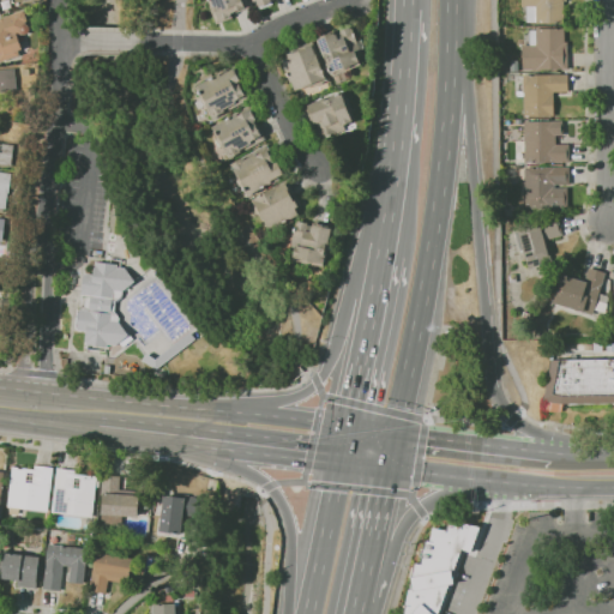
[(211,0),(248,0),(253,10),(235,17),(236,19),(220,26),(212,7),(215,7),(211,0)]
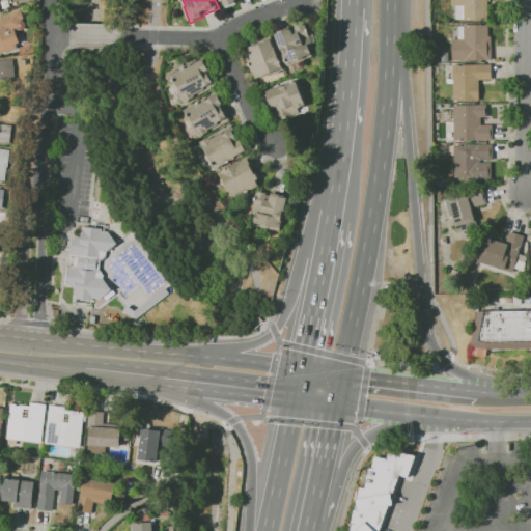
[(464,21),(463,19),(455,20),(455,5),(451,5),(450,0),(490,0),(491,1),(487,1),(487,20),(464,21)]
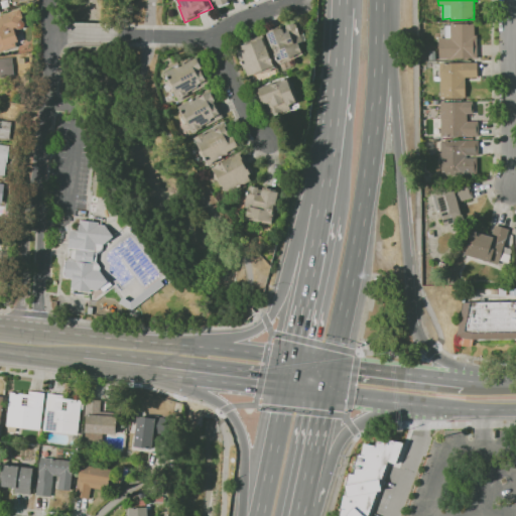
[(17,46),(1,52),(0,50),(0,17),(4,16),(3,15),(20,9),(23,18),(21,18),(22,20),(23,21),(25,23),(25,25),(24,26),(23,28),(22,29),(21,29),(19,29),(18,29),(15,30),(19,41),(16,42),(17,46)]
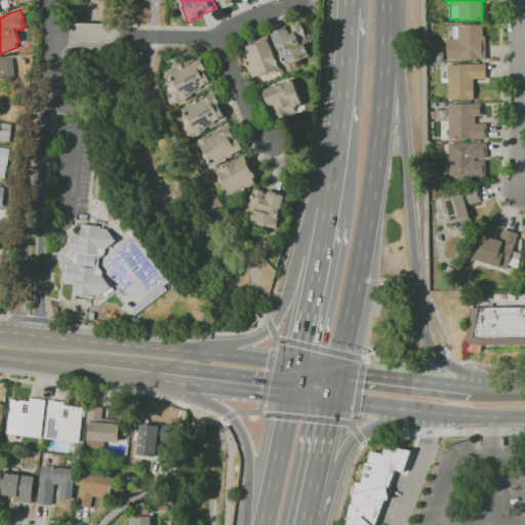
[(485,59),(447,59),(447,39),(452,39),(452,26),(458,26),(458,25),(483,24),(483,36),(485,36),(485,59)]
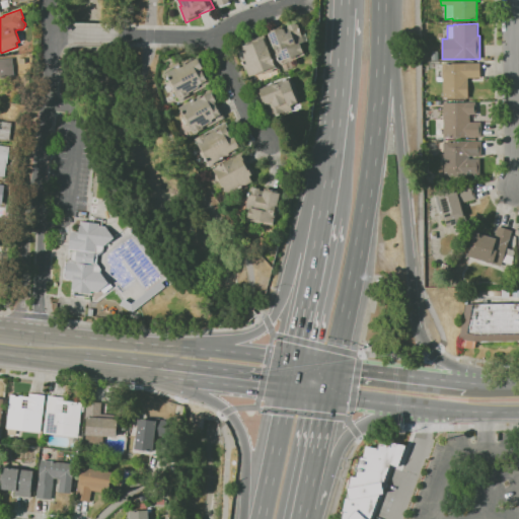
[(294,28),(293,27),(301,24),(302,25),(304,24),(311,44),(306,46),(310,56),(302,59),(303,60),(297,63),(299,70),(290,73),(287,65),(286,66),(285,63),(282,55),(283,55),(281,49),(279,50),(273,33),(288,28),(289,30),(294,28)]
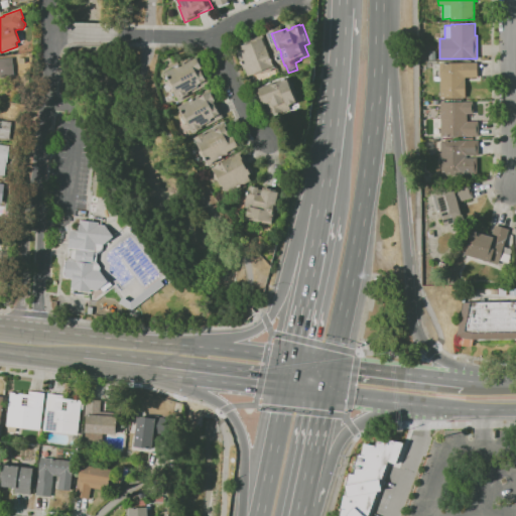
[(244,44),(252,41),(266,36),(270,46),(268,47),(277,70),(273,71),(274,72),(266,75),(266,74),(259,76),(258,75),(251,78),(248,71),(247,71),(239,49),(245,47),(244,44)]
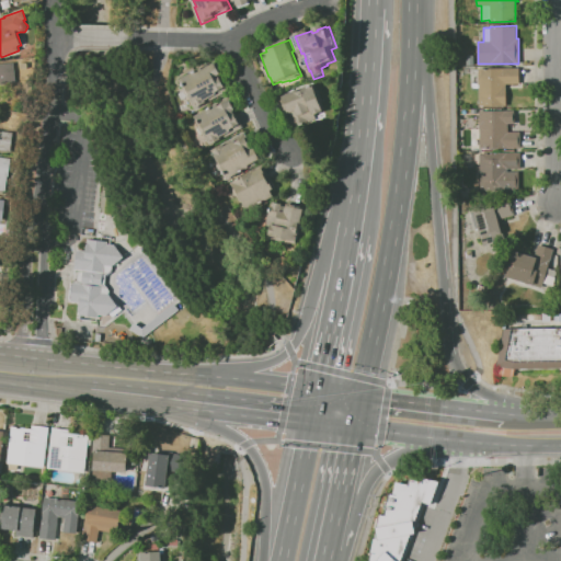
[(0,64),(14,63),(16,82),(0,83),(0,64)]
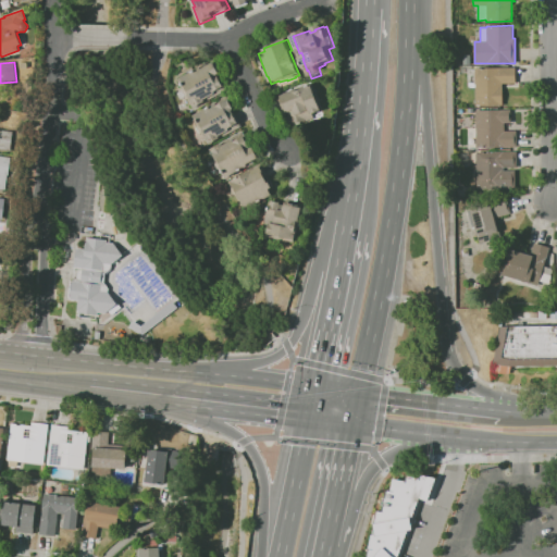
[(182,79),(202,69),(201,67),(208,64),(210,66),(215,63),(221,75),(218,76),(219,78),(220,77),(225,87),(229,91),(196,109),(194,106),(193,106),(185,91),(188,89),(186,85),(185,86),(182,79)]
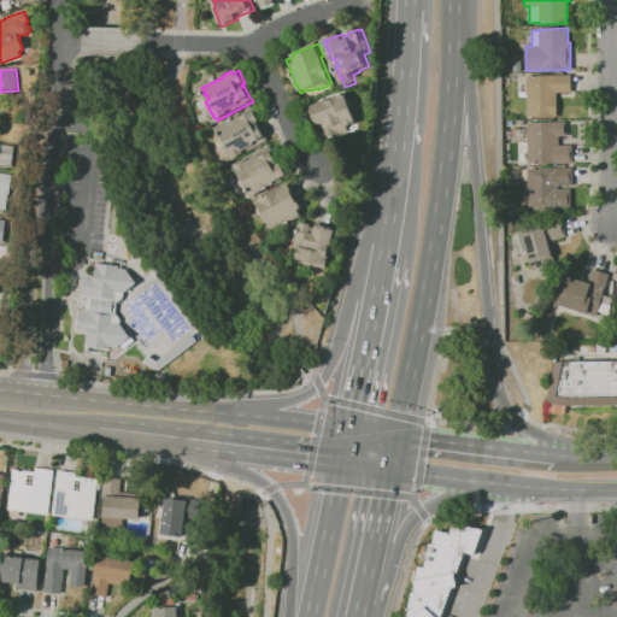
[(527,117),(527,97),(518,97),(517,77),(526,77),(526,76),(570,75),(570,93),(556,93),(557,117),(527,117)]
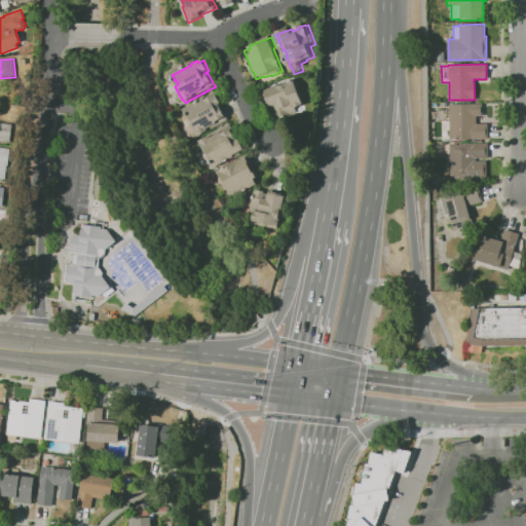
[(298,113),(279,120),(278,118),(276,119),(273,111),(275,111),(273,106),(272,107),(271,104),(270,105),(266,95),(267,95),(266,91),(280,85),(282,87),(287,85),(287,84),(295,80),(302,98),(304,97),(307,105),(305,105),(296,109),(298,113)]
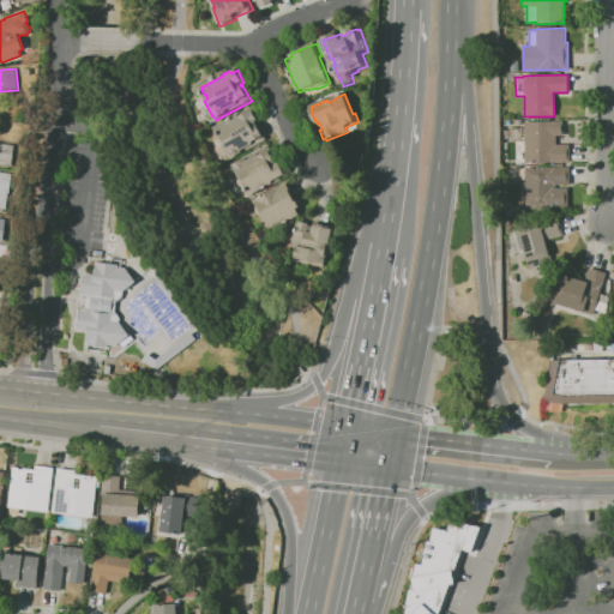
[(218,128),(241,116),(241,115),(256,107),(264,122),(262,124),(271,142),(234,162),(227,149),(222,140),(216,131),(218,128)]
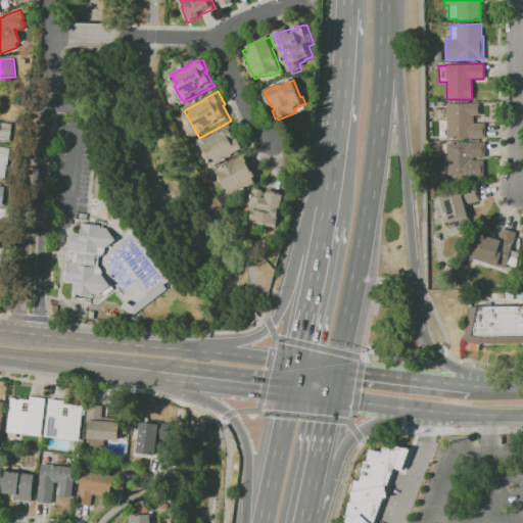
[(446,138),(446,103),(479,102),(479,115),(473,115),(474,123),(484,123),(484,138),(446,138)]
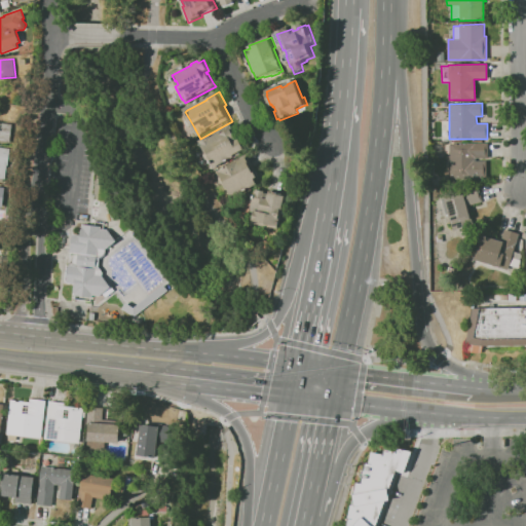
[(0,122),(12,123),(10,143),(0,141),(0,122)]
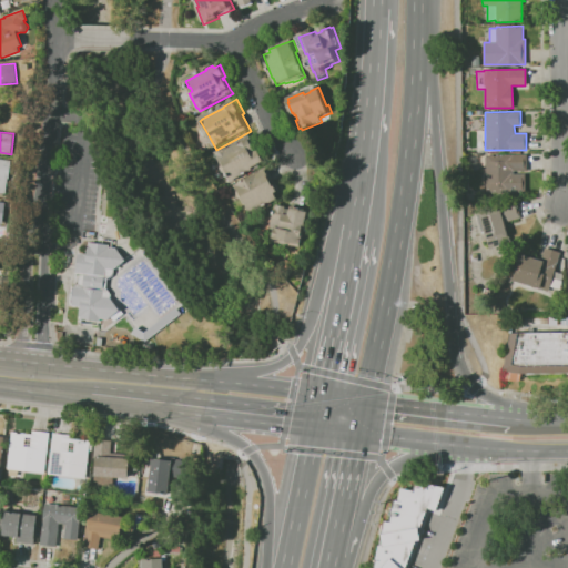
[(222,153),(232,148),(236,145),(253,135),(255,140),(262,151),(261,151),(261,153),(264,151),(271,162),(265,164),(266,168),(259,172),(257,171),(236,183),(226,165),(227,165),(221,153),(222,153)]
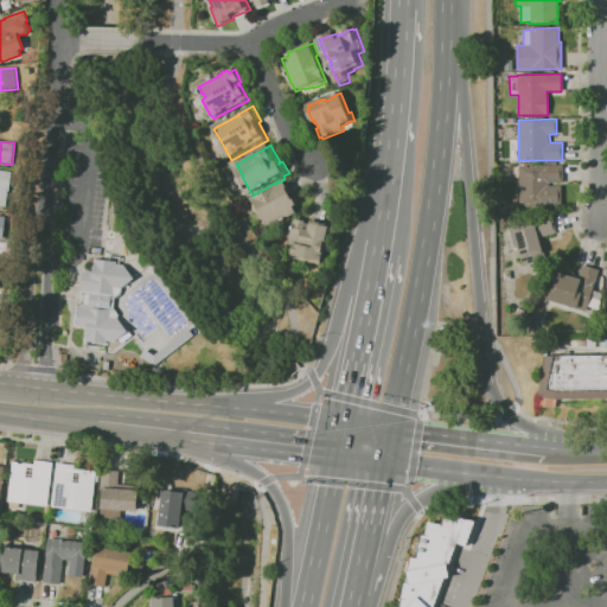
[(544,209),(519,209),(518,165),(562,165),(562,183),(549,183),(549,185),(561,185),(561,206),(544,206),(544,209)]
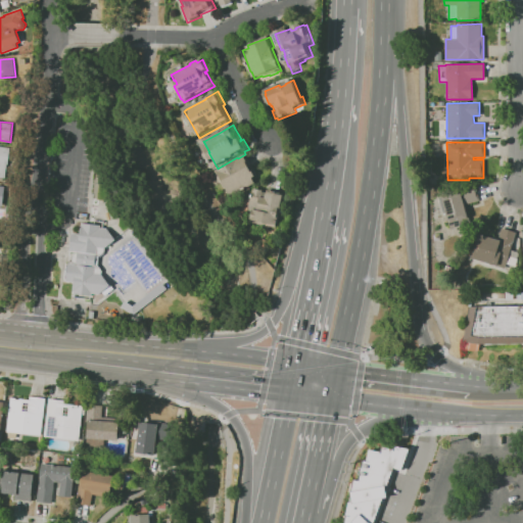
[(5,178),(0,177),(0,146),(10,148),(8,164),(6,164),(5,178)]
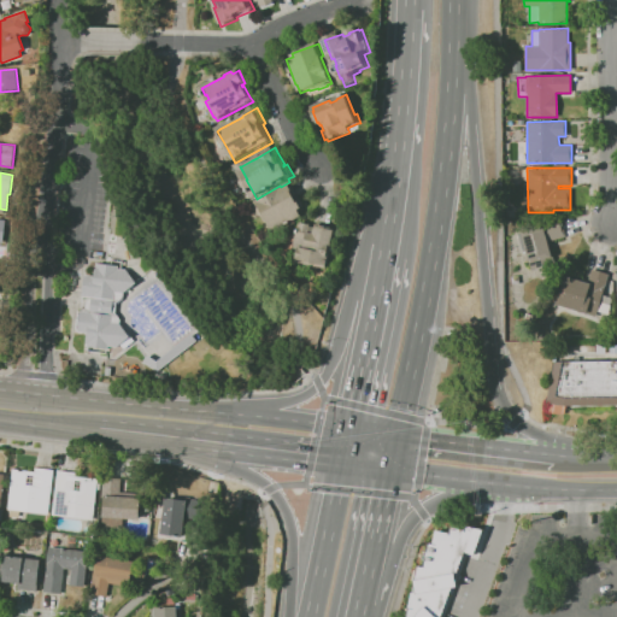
[(25,187),(17,186),(18,177),(27,178),(25,187)]
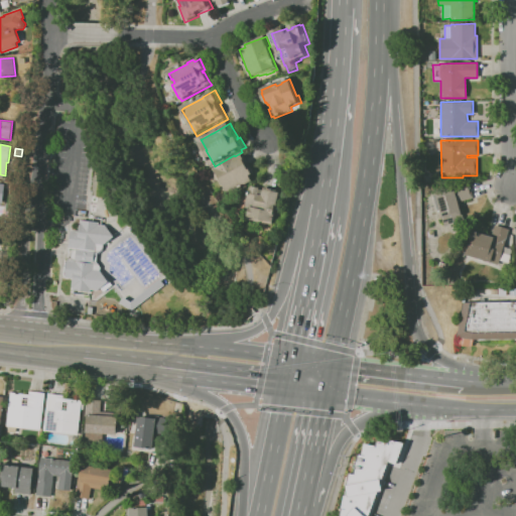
[(221,169),(248,154),(252,162),(251,162),(253,167),(254,167),(258,175),(256,176),(258,181),(235,195),(221,169)]
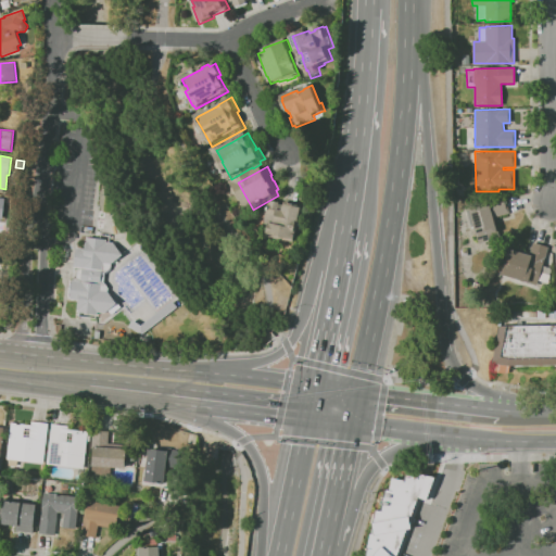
[(479,243),(469,210),(489,203),(489,202),(505,198),(509,213),(494,217),(500,238),(479,243)]
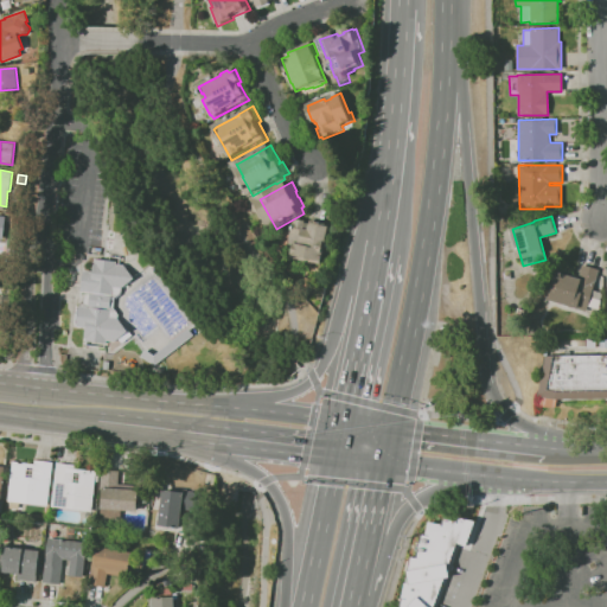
[(327,268),(296,260),(296,259),(293,257),(301,224),(302,225),(304,222),(313,224),(313,227),(317,227),(318,224),(321,224),(334,228),(333,229),(336,230),(327,264),(327,268)]
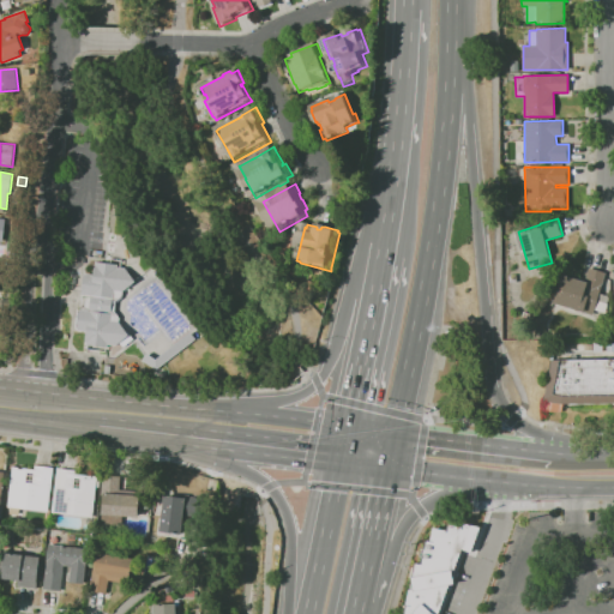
[(80,332),(83,311),(85,311),(88,309),(89,299),(88,296),(85,296),(88,276),(97,276),(98,266),(98,264),(120,266),(120,269),(128,270),(139,283),(126,293),(125,298),(119,302),(118,313),(122,319),(122,323),(132,337),(136,342),(127,349),(124,344),(120,347),(110,345),(110,349),(89,347),(89,343),(88,343),(90,333),(80,332)]
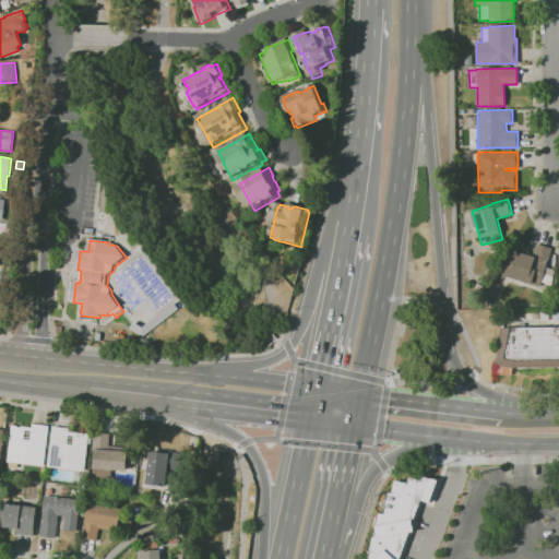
[(539,287),(503,276),(512,248),(514,249),(513,251),(525,254),(526,252),(533,254),(536,244),(551,248),(539,287)]
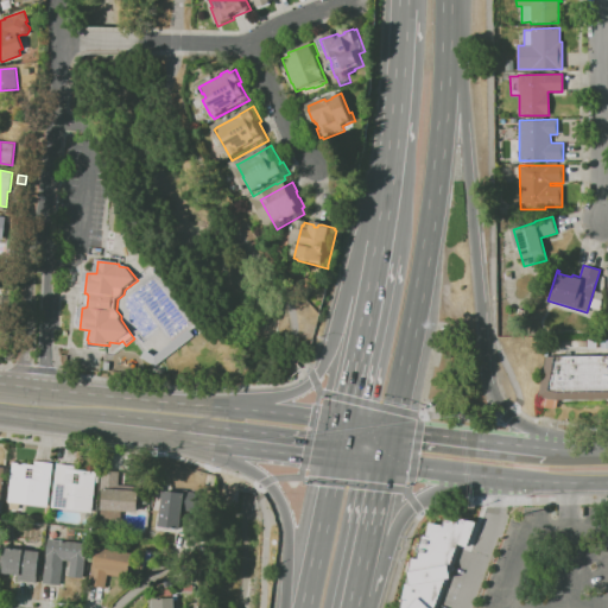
[(144,359),(149,352),(157,358),(191,331),(196,336),(158,367),(144,359)]
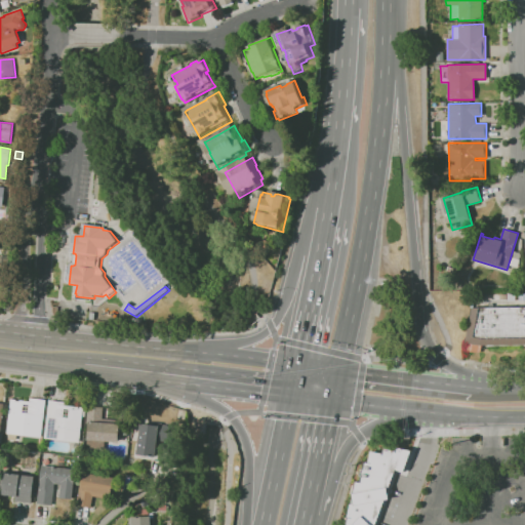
[(524,345),(479,346),(479,351),(469,349),(470,344),(465,342),(471,308),(524,308),(524,345)]
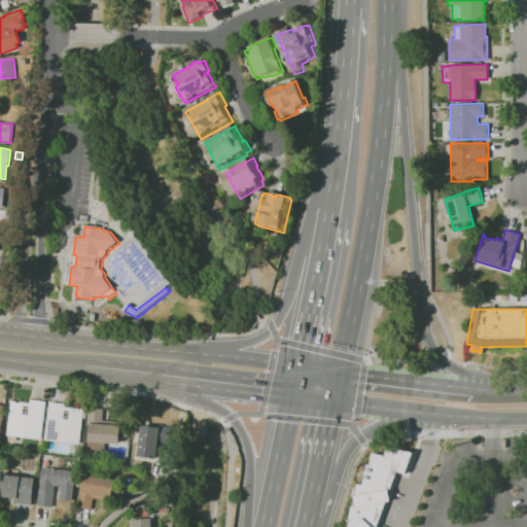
[(40,438),(6,435),(10,400),(29,402),(30,399),(45,401),(40,438)]
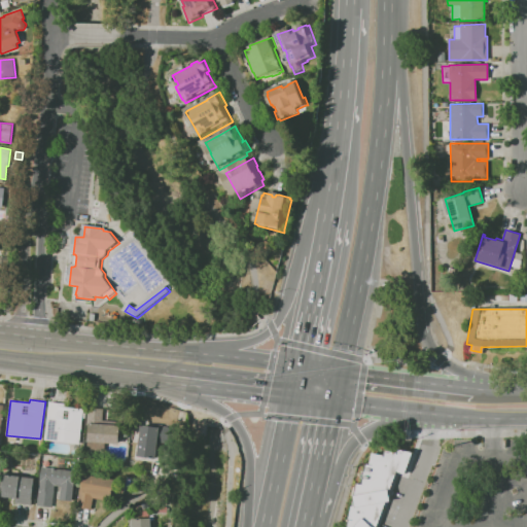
[(79,444),(44,440),(48,402),(64,403),(64,407),(83,409),(79,444)]
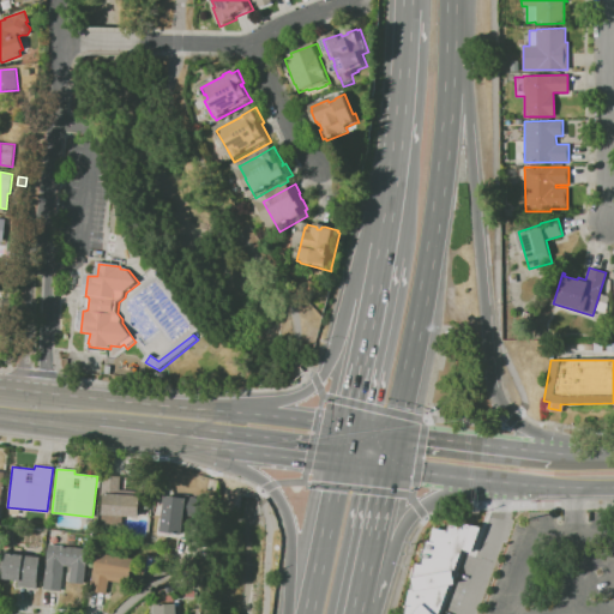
[(121,525),(102,523),(103,515),(98,515),(102,475),(120,476),(119,489),(138,491),(137,495),(139,495),(138,517),(122,516),(121,525)]
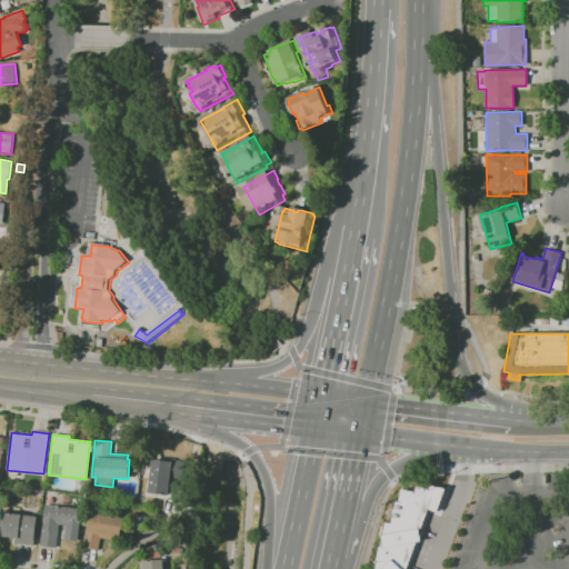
[(167,495),(148,492),(152,459),(170,461),(170,459),(187,461),(185,479),(173,478),(172,483),(169,483),(169,488),(167,488),(167,495)]
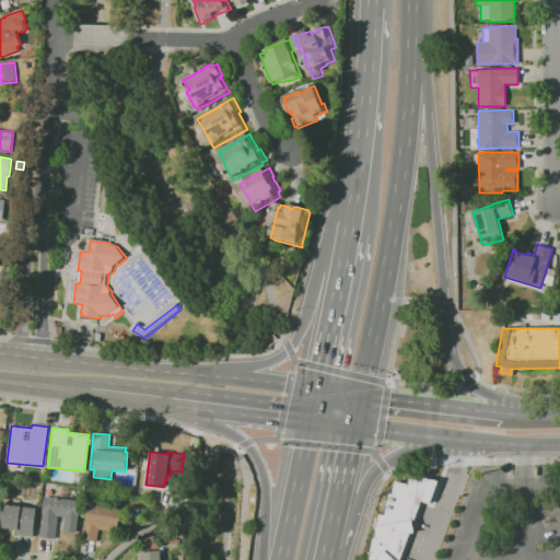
[(138,465),(130,464),(130,455),(139,456),(138,465)]
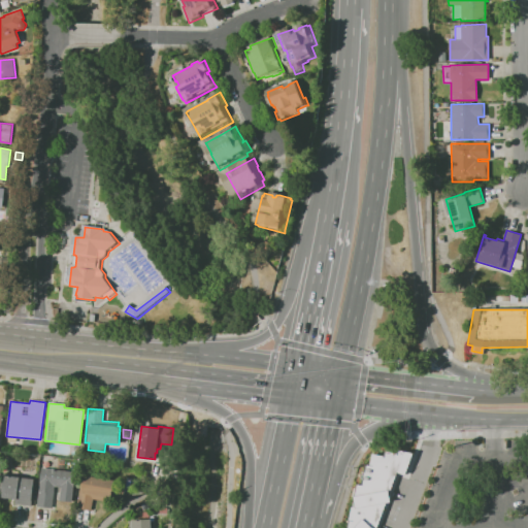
[(345,527),(376,527),(396,472),(404,474),(413,453),(397,450),(396,453),(385,451),(383,456),(371,453),(368,464),(366,464),(360,485),(356,484),(345,527)]
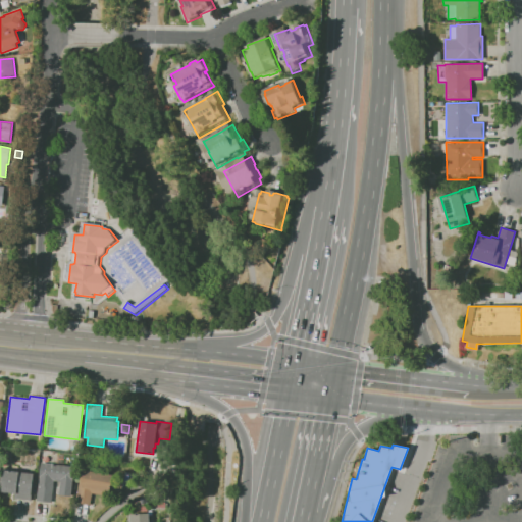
[(51,503),(36,501),(42,463),(44,463),(44,457),(53,458),(53,464),(74,467),(70,497),(58,494),(60,482),(54,481),(54,484),(51,503)]
